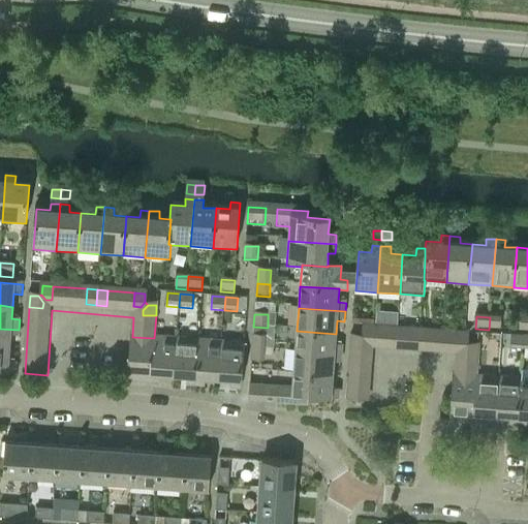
[(500,331),(501,318),(490,317),(489,330),(500,331)]
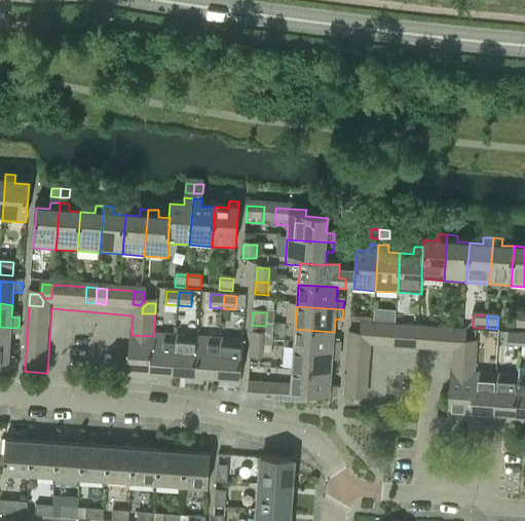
[(524,318),(517,318),(516,330),(524,331),(524,318)]
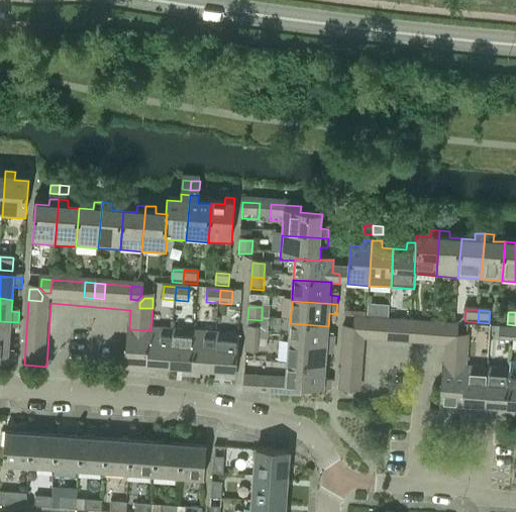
[(366,332),(367,320),(355,319),(354,326),(359,332),(366,332)]
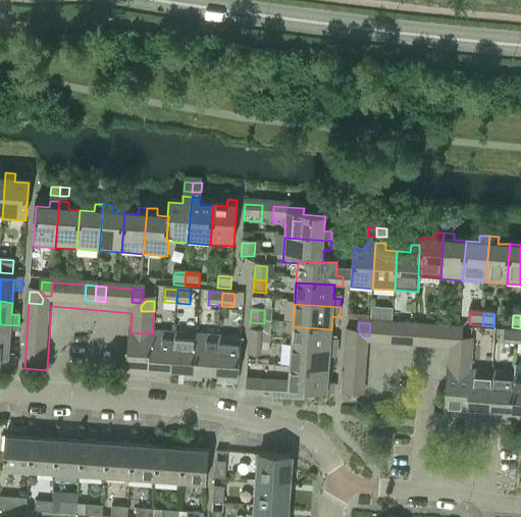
[(18,333),(18,325),(0,324),(0,346),(9,347),(10,333),(18,333)]
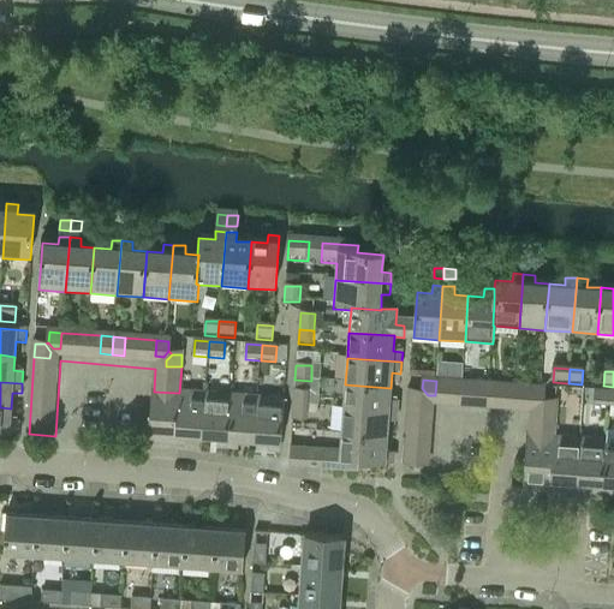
[(487,401),(488,384),(476,383),(475,400),(487,401)]
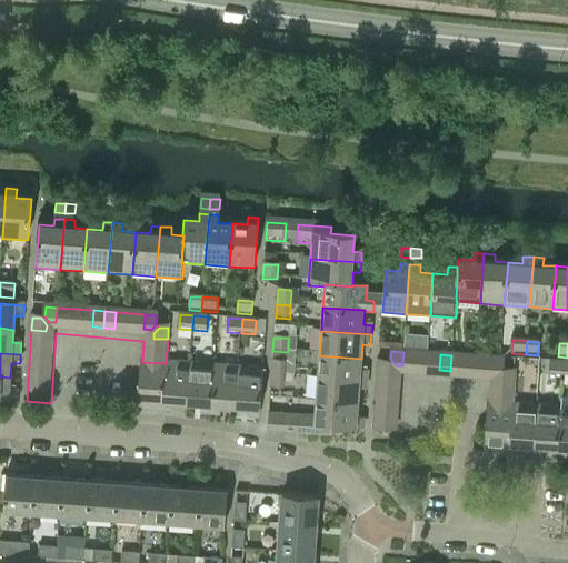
[(360,371),(361,359),(319,355),(317,379),(368,382),(369,372),(360,371)]
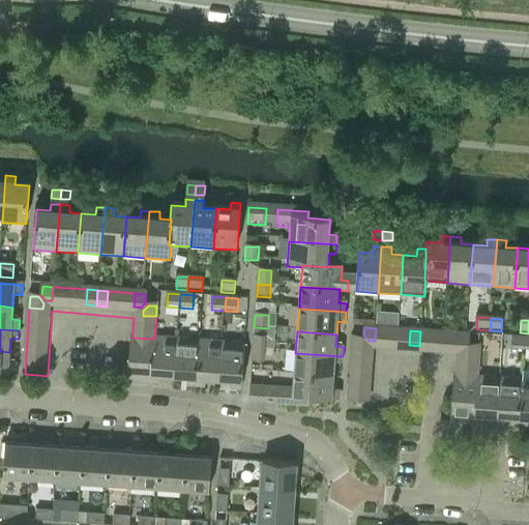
[(431,347),(432,332),(420,331),(419,346),(431,347)]
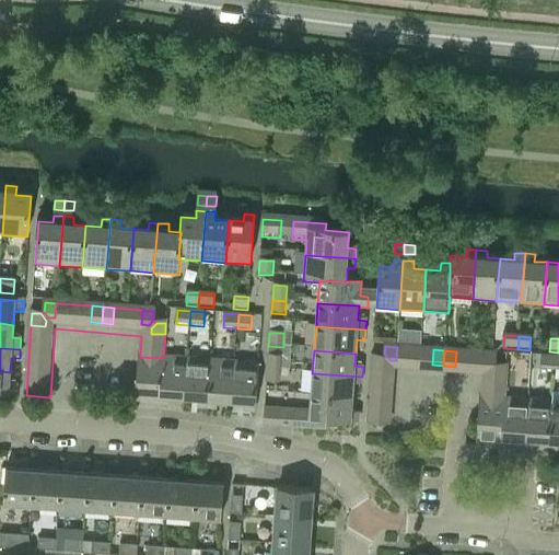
[(496,362),(496,354),(485,354),(484,367),(489,368),(496,362)]
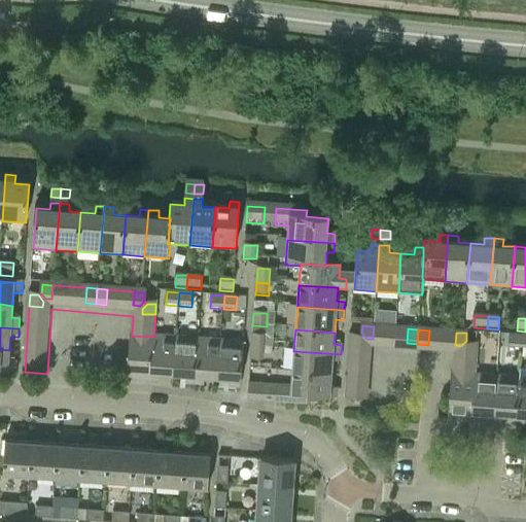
[(265,336),(252,335),(251,335),(251,348),(264,349),(265,336)]
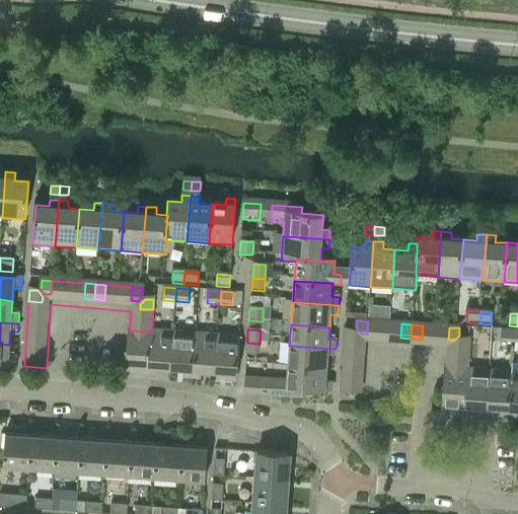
[(513,344),(514,331),(502,329),(501,343),(513,344)]
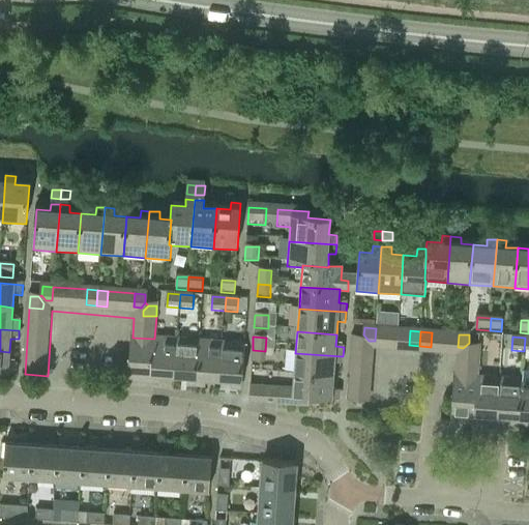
[(153,351),(154,339),(133,338),(129,338),(128,350),(153,351)]
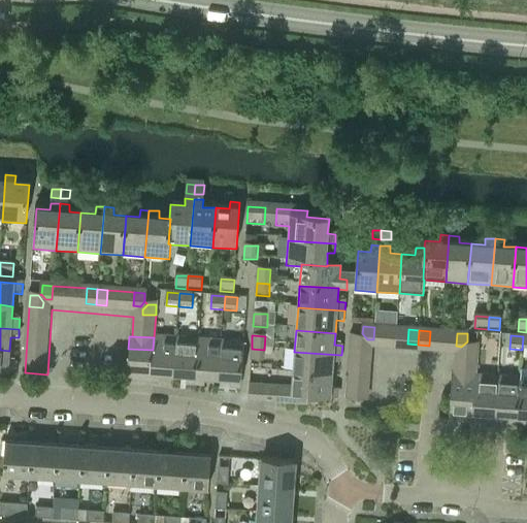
[(173,379),(175,339),(154,337),(153,350),(152,361),(150,384),(160,385),(161,378),(173,379)]
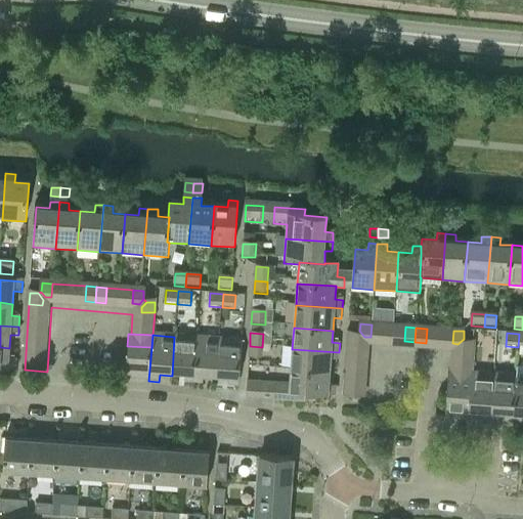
[(362,341),(357,335),(349,335),(348,345),(361,346),(362,341)]
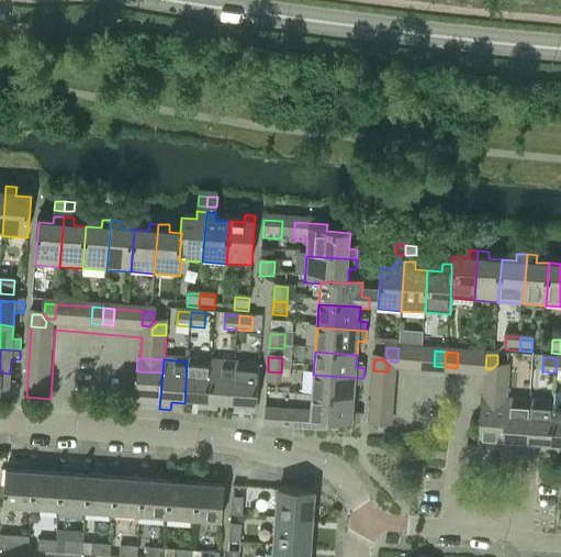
[(208,413),(212,363),(187,361),(184,403),(200,404),(199,412),(208,413)]
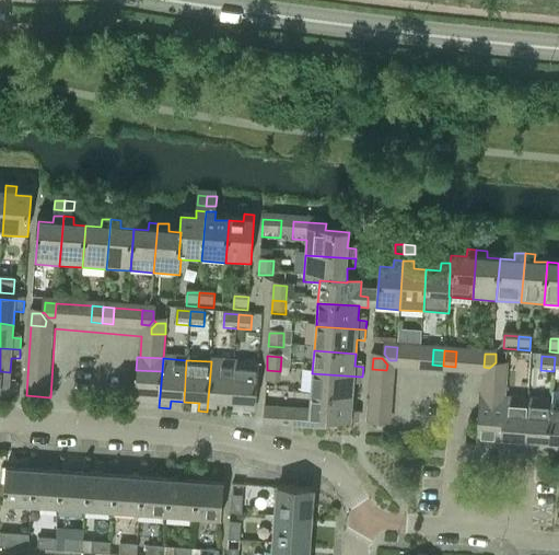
[(231,405),(234,363),(211,361),(207,412),(218,412),(219,404),(231,405)]
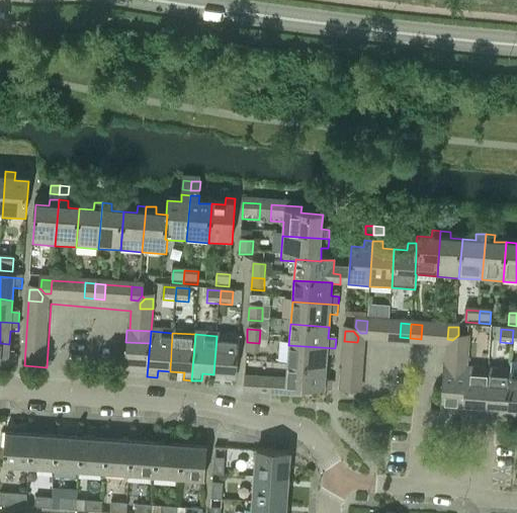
[(236,383),(240,337),(217,336),(213,374),(227,375),(227,382),(236,383)]
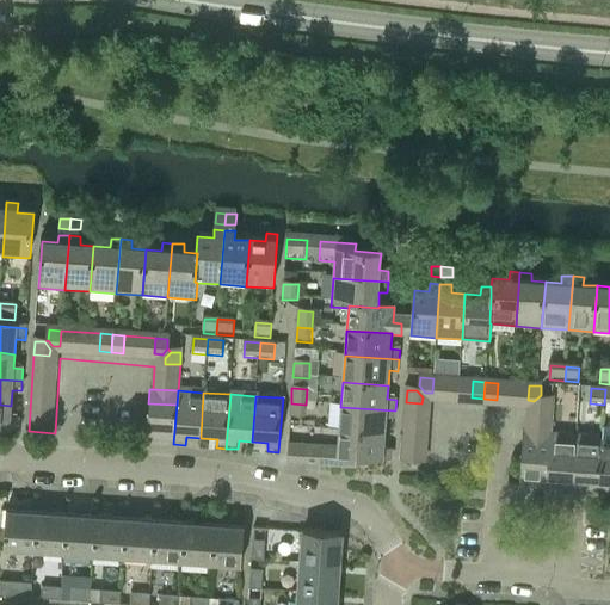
[(553,413),(554,401),(543,400),(535,406),(535,412),(553,413)]
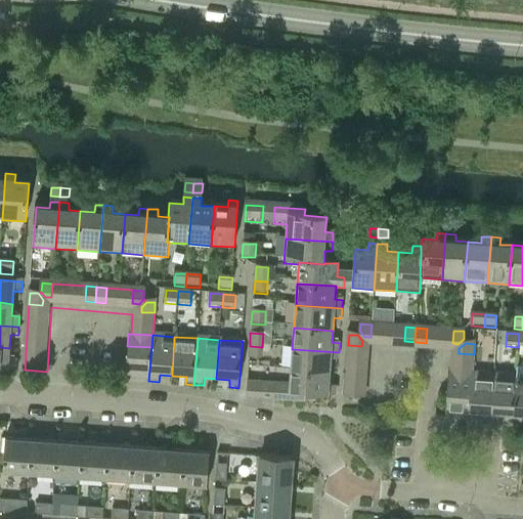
[(150,358),(151,347),(127,346),(127,356),(139,357),(150,358)]
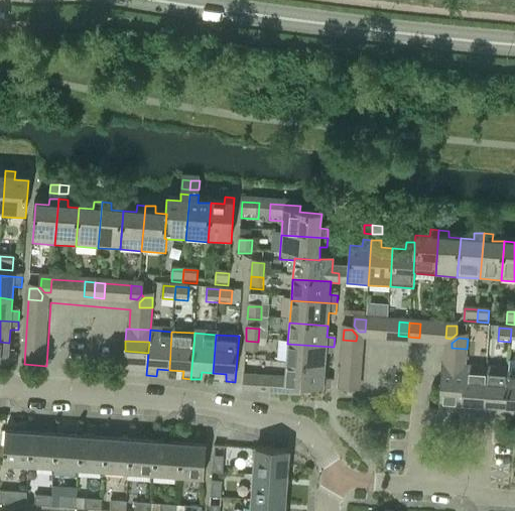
[(258,354),(258,342),(246,341),(245,353),(258,354)]
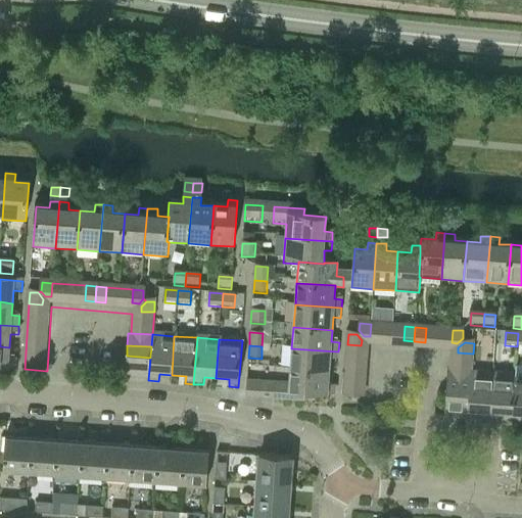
[(8,360),(9,347),(0,346),(0,369),(15,371),(16,360),(8,360)]
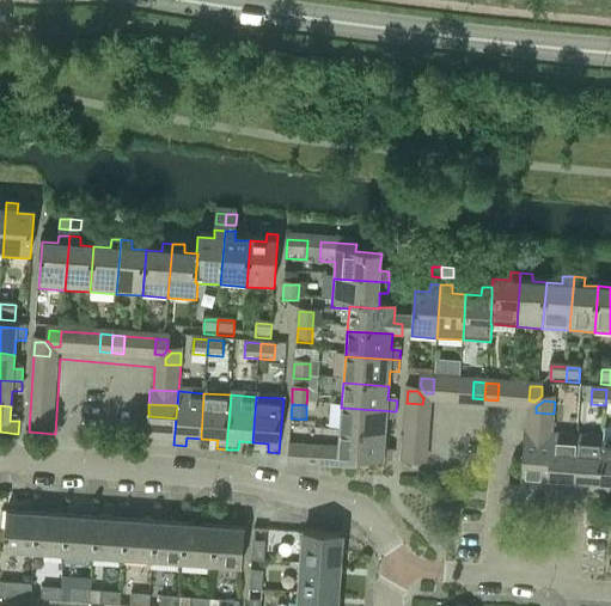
[(395,423),(396,411),(341,408),(340,434),(385,436),(385,422),(395,423)]
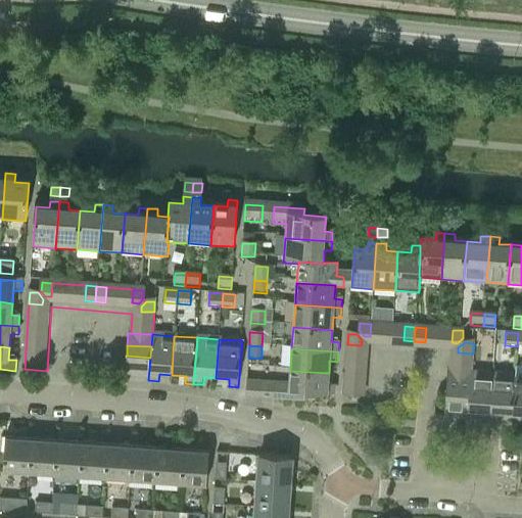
[(137,380),(139,357),(127,356),(125,379),(137,380)]
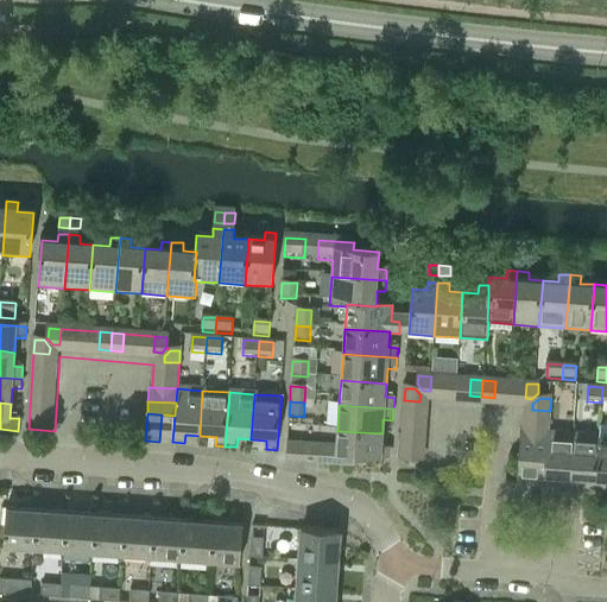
[(172,442),(175,416),(162,414),(159,442),(172,442)]
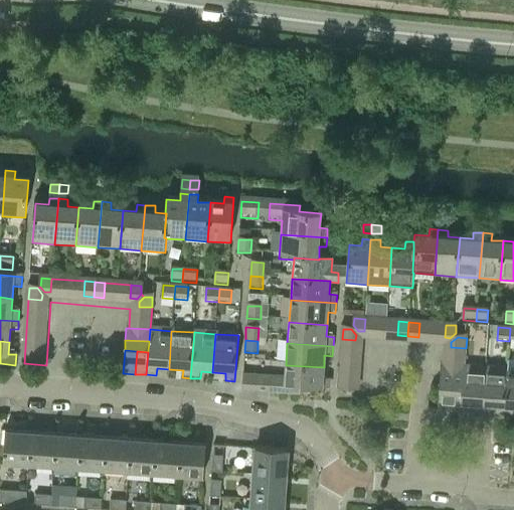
[(513,363),(508,363),(507,371),(504,415),(513,415),(513,363)]
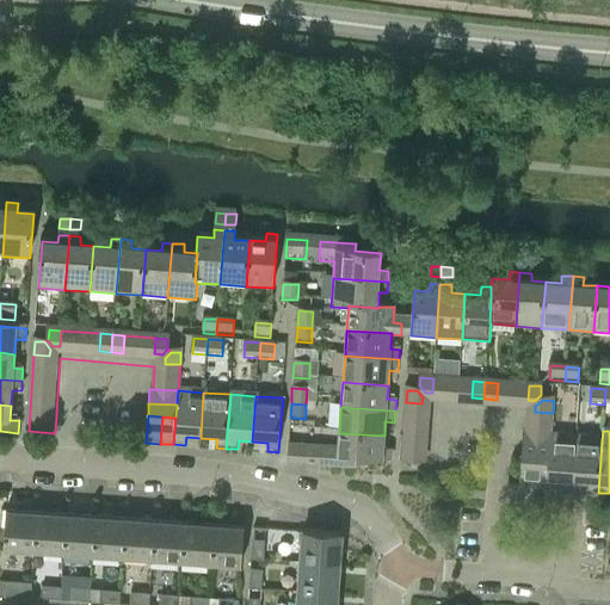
[(383,450),(384,436),(339,433),(337,450),(321,449),(319,468),(356,471),(357,462),(390,464),(392,451),(383,450)]
